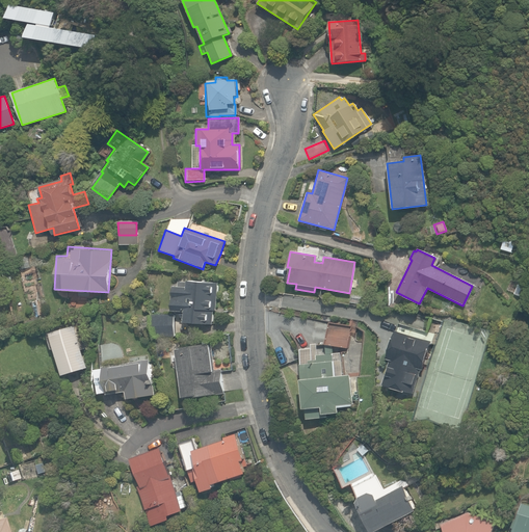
[(523,283),(525,275),(518,273),(516,281),(523,283)]
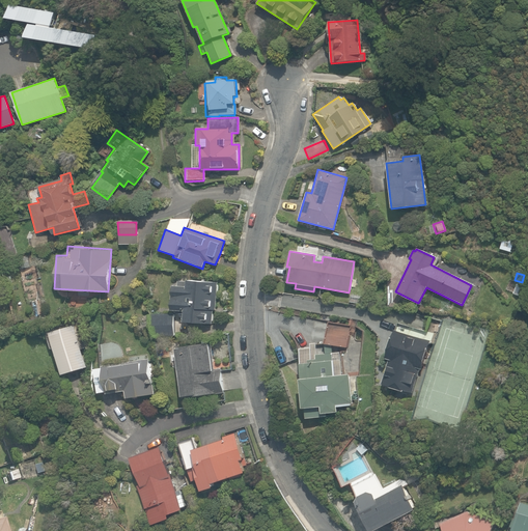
[(182,323),(210,325),(211,310),(214,310),(216,282),(187,280),(187,281),(175,280),(174,286),(172,286),(171,309),(174,309),(174,314),(179,314),(179,316),(183,316),(182,323)]
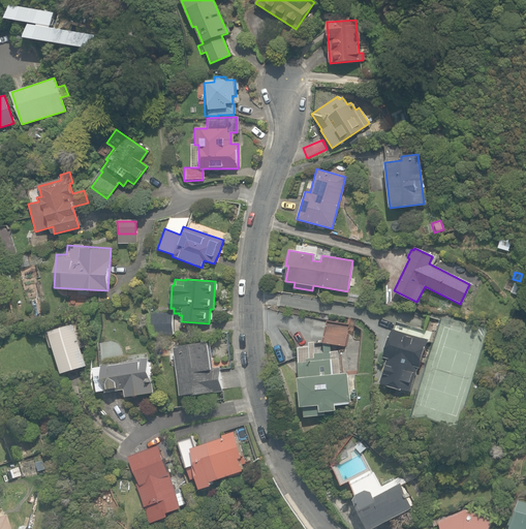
[(149,313),(149,335),(173,334),(172,313),(149,313)]
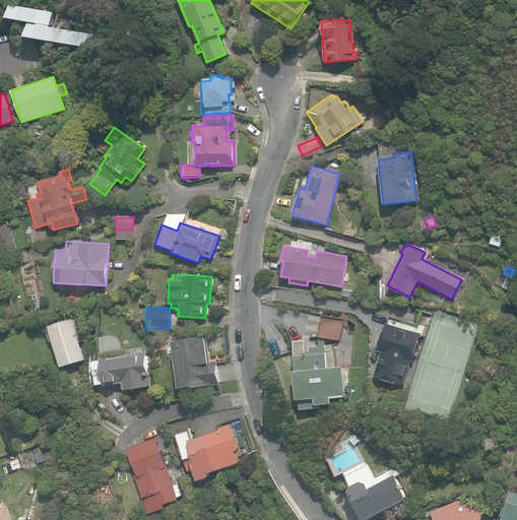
[(373,376),(400,384),(407,361),(412,362),(428,314),(421,311),(416,325),(388,316),(382,337),(379,336),(375,349),(380,351),(373,376)]
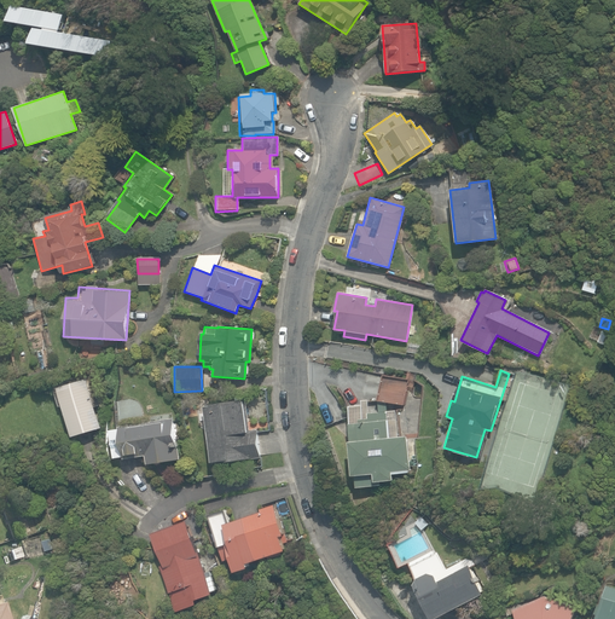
[(354,469),(357,487),(379,485),(379,481),(394,480),(393,472),(408,469),(405,437),(387,438),(384,404),(401,408),(407,380),(379,374),(373,401),(377,401),(377,412),(366,414),(367,420),(364,420),(363,405),(346,406),(352,469),(354,469)]
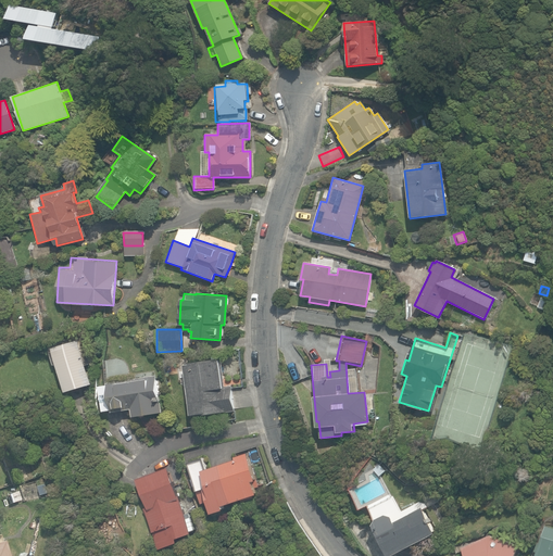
[(51,349),(63,391),(90,383),(77,341),(51,349)]
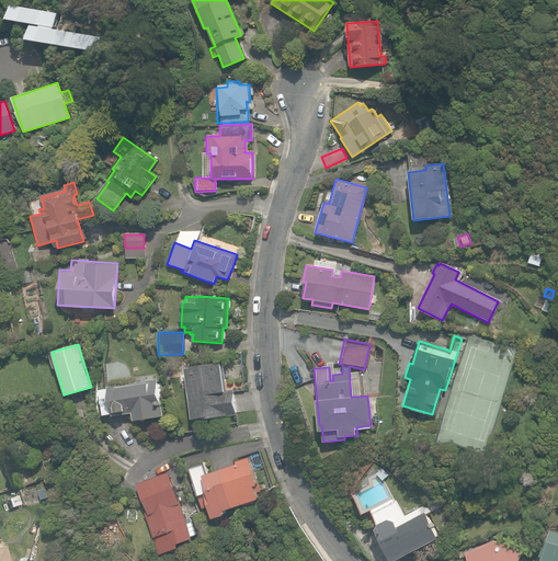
[(24,362),(34,386),(57,378),(50,355),(24,362)]
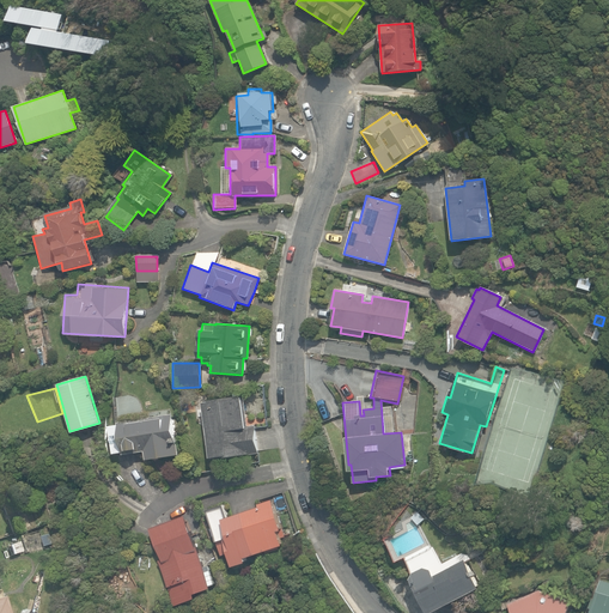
[(200,402),(207,459),(256,453),(253,425),(245,425),(241,396),(200,402)]
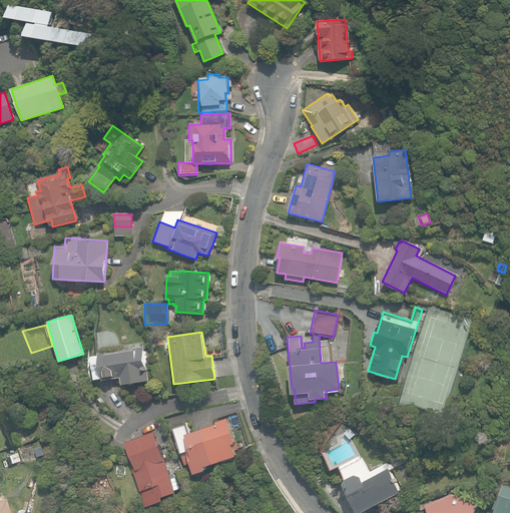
[(120,377),(121,385),(147,381),(142,346),(98,353),(99,356),(91,357),(94,379),(102,378),(102,380),(120,377)]
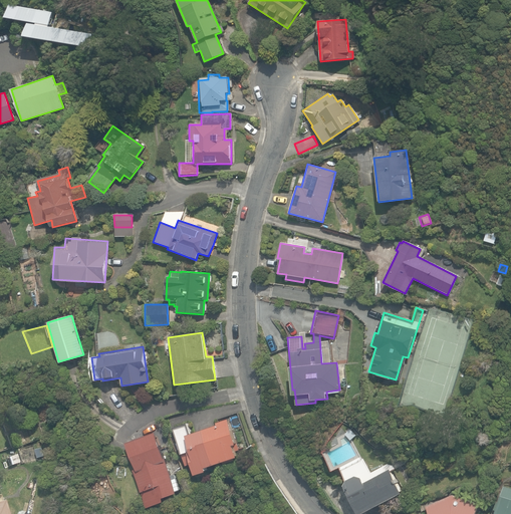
[(192,463),(196,474),(206,471),(205,468),(236,458),(232,446),(235,445),(227,419),(214,423),(215,426),(189,434),(186,424),(172,428),(184,465),(192,463)]
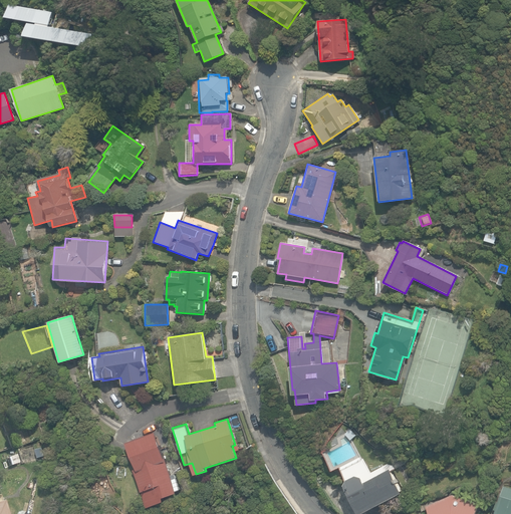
[(348,440),(353,435),(347,429),(343,434),(348,440)]
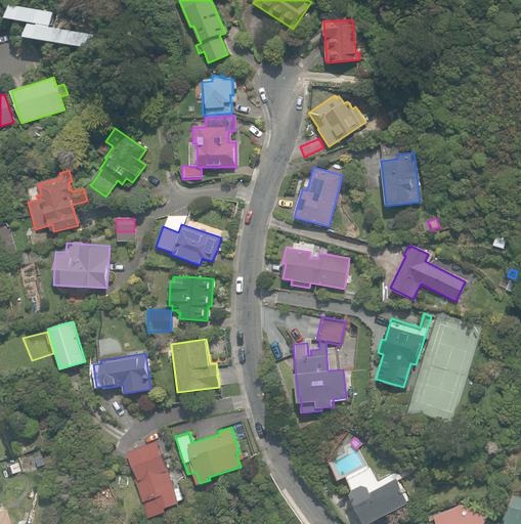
[(134,481),(147,517),(168,511),(166,507),(180,501),(179,499),(182,498),(176,482),(173,483),(157,439),(127,450),(137,479),(134,481)]
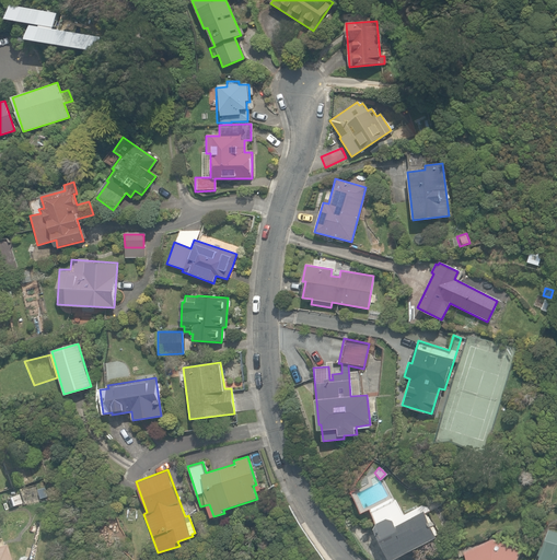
[(433,498),(438,505),(444,501),(439,493),(433,498)]
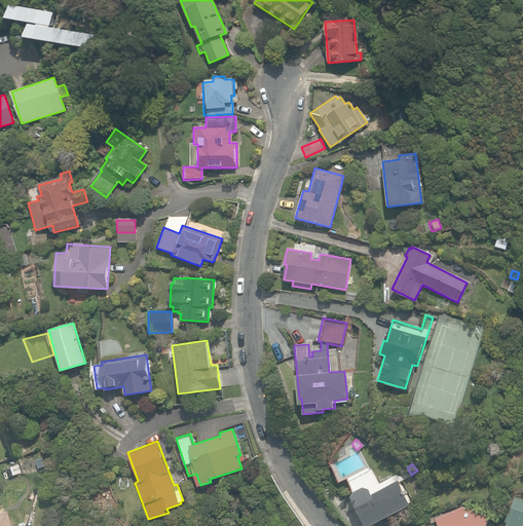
[(5,466),(8,476),(16,474),(13,464),(5,466)]
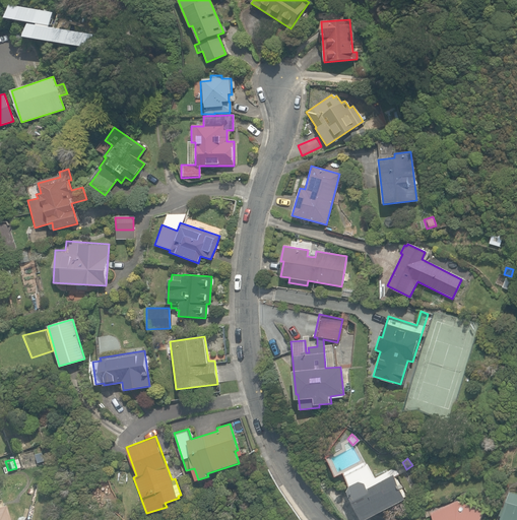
[(365,519),(405,499),(393,474),(365,489),(362,482),(358,481),(352,484),(348,489),(365,519)]
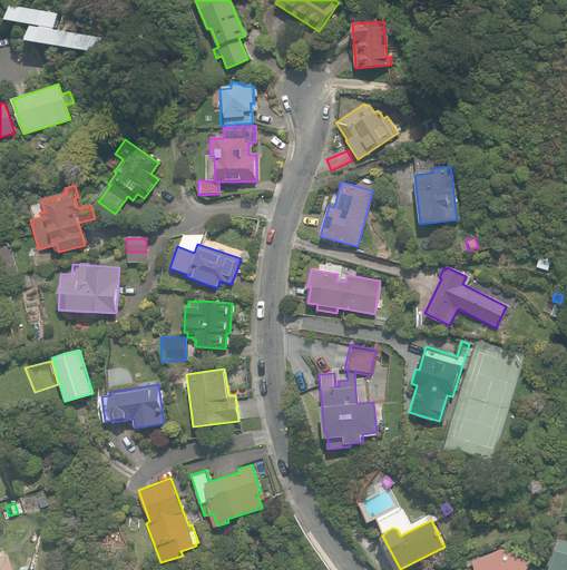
[(566,569),(566,540),(556,538),(550,557),(548,556),(545,564),(548,566),(546,569),(566,569)]
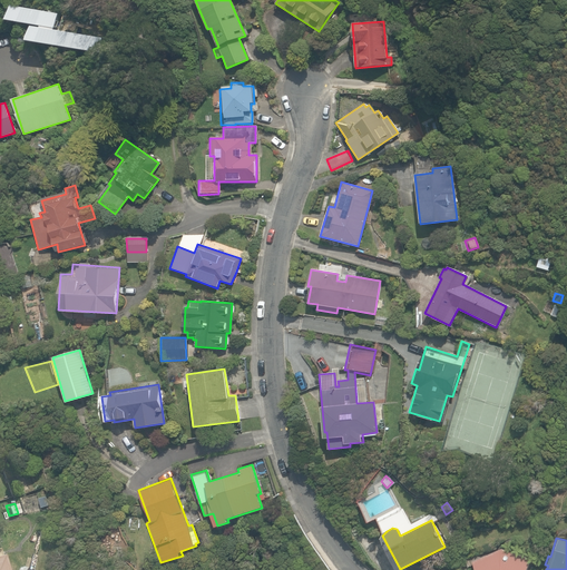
[(7,551),(13,549),(11,540),(3,541),(7,551)]
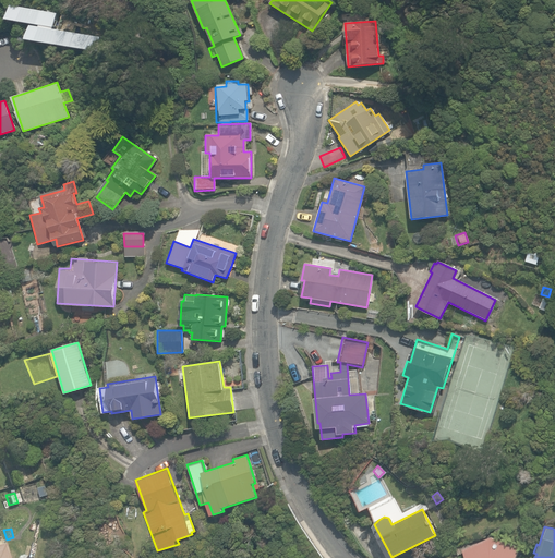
[(460,549),(463,557),(514,557),(518,546),(489,536),(460,549)]
